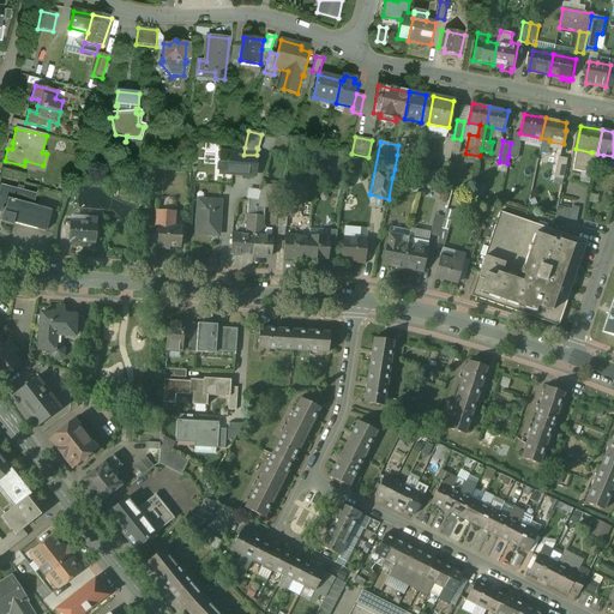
[(519,144),(511,143),(509,156),(517,158),(519,144)]
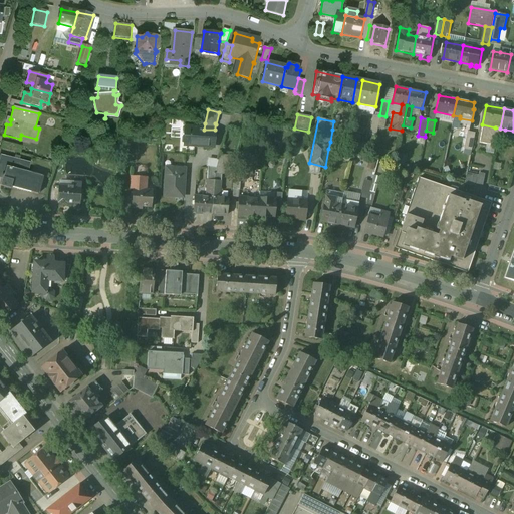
[(495,127),(482,124),(479,142),(496,146),(497,141),(491,140),(492,132),(494,133),(495,127)]
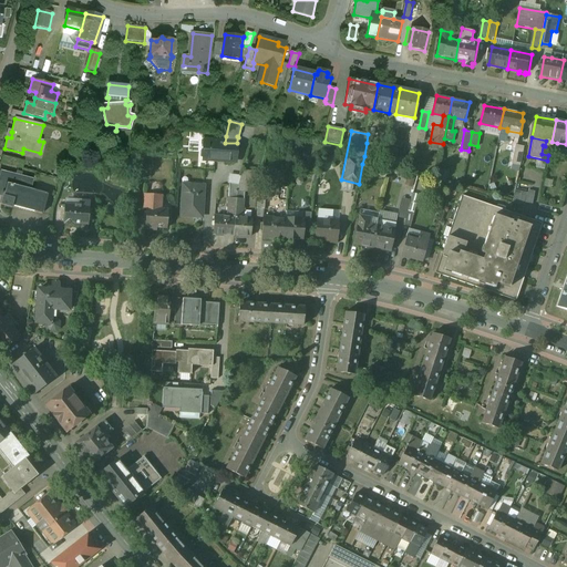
[(552,142),(546,141),(545,146),(543,145),(542,154),(548,155),(552,142)]
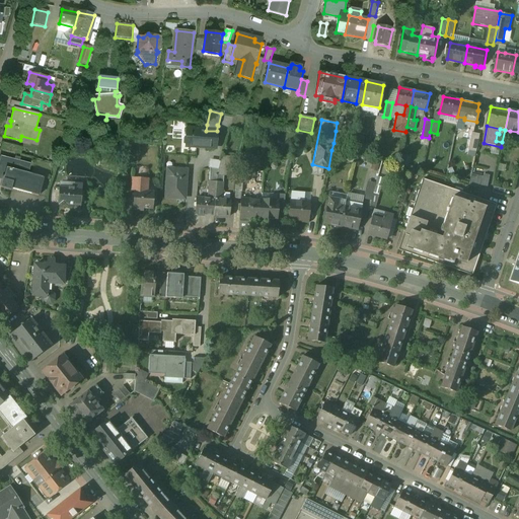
[(206,131),(187,130),(186,147),(198,147),(198,148),(203,148),(204,148),(215,148),(217,131),(206,131)]
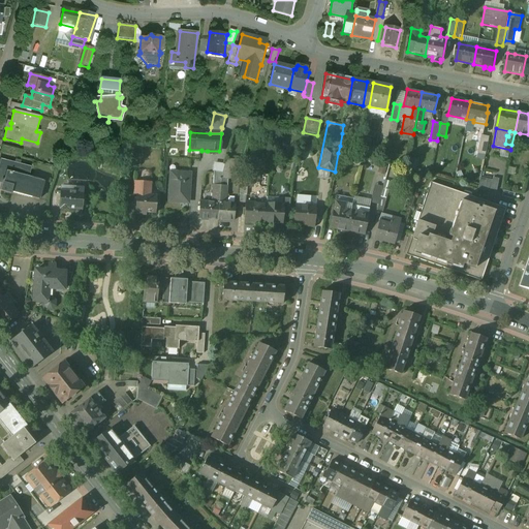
[(520,133),(515,132),(511,145),(520,146),(521,138),(519,138),(520,133)]
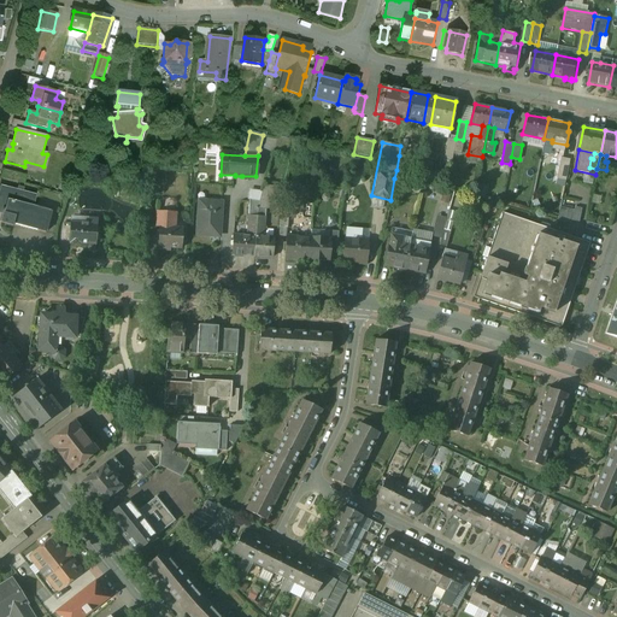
[(417,159),(399,156),(397,170),(413,174),(417,159)]
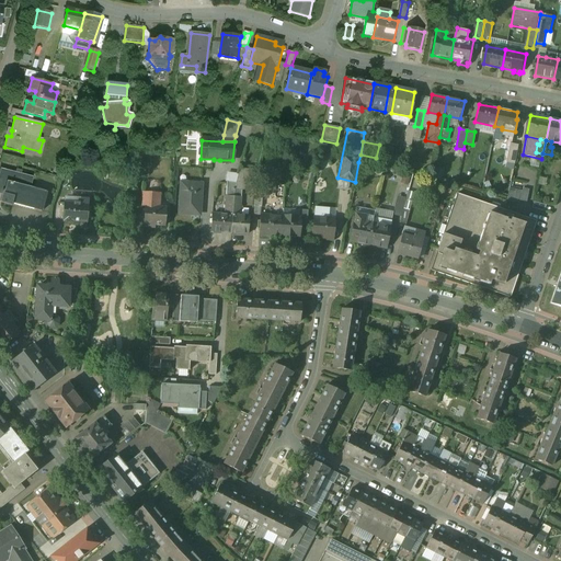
[(517,145),(511,142),(508,155),(515,156),(517,145)]
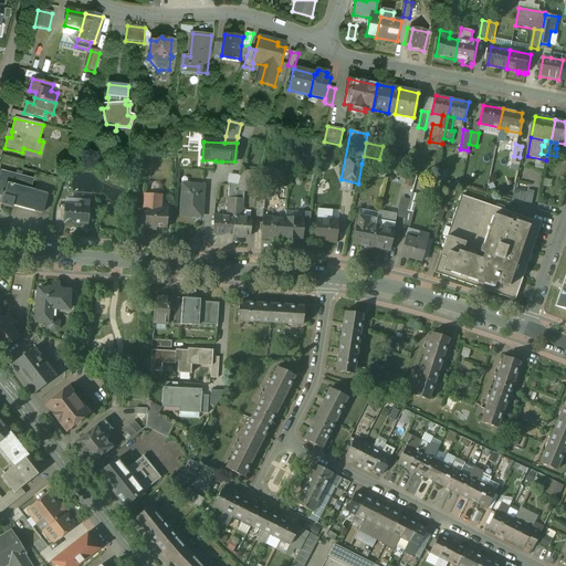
[(23,161),(2,156),(0,163),(0,164),(21,169),(23,161)]
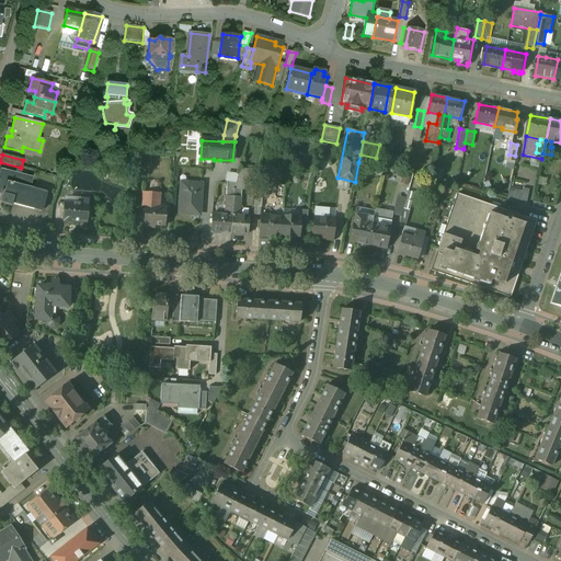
[(32,179),(0,169),(0,195),(3,196),(1,204),(11,207),(11,205),(34,212),(34,210),(42,213),(47,194),(30,189),(32,179)]
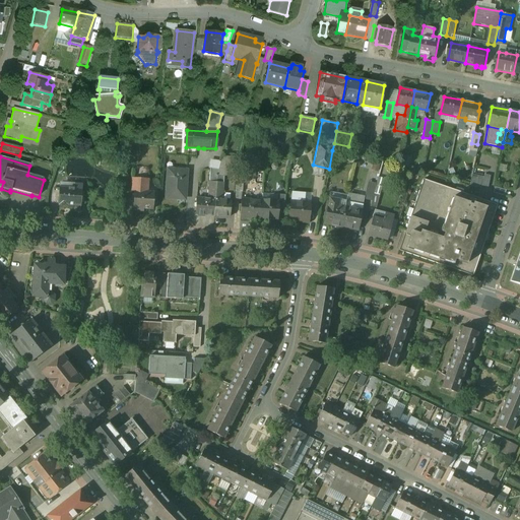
[(218,171),(216,176),(216,182),(222,183),(223,176),(233,176),(234,157),(221,156),(220,161),(218,171)]
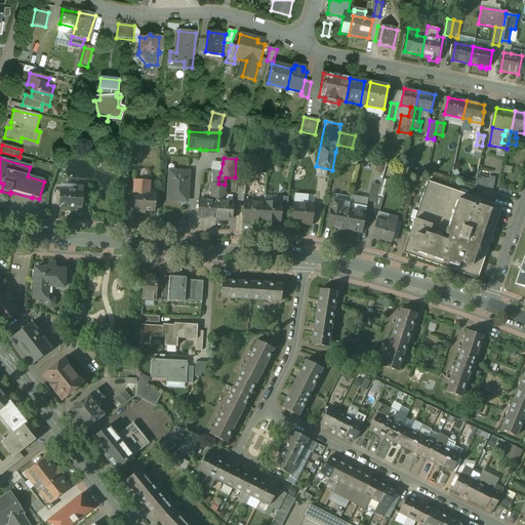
[(223,163),(213,162),(212,171),(220,172),(223,163)]
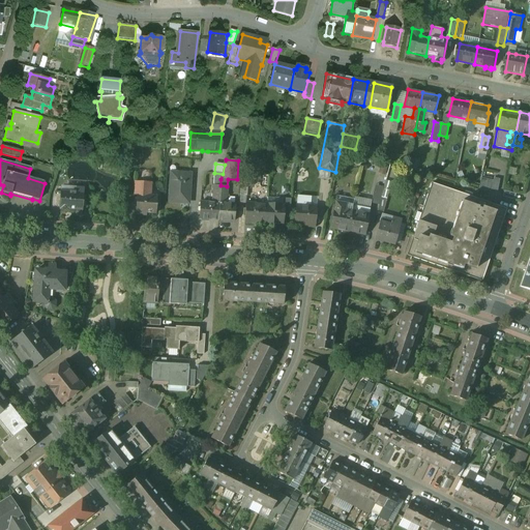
[(189,174),(172,173),(170,202),(188,203),(189,174)]
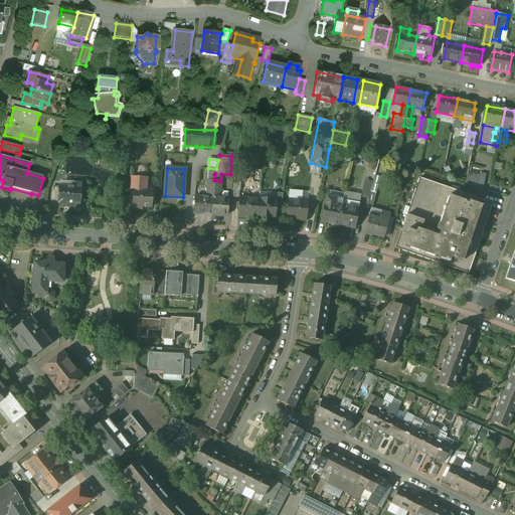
[(216,169),(208,168),(207,180),(214,180),(214,174),(216,169)]
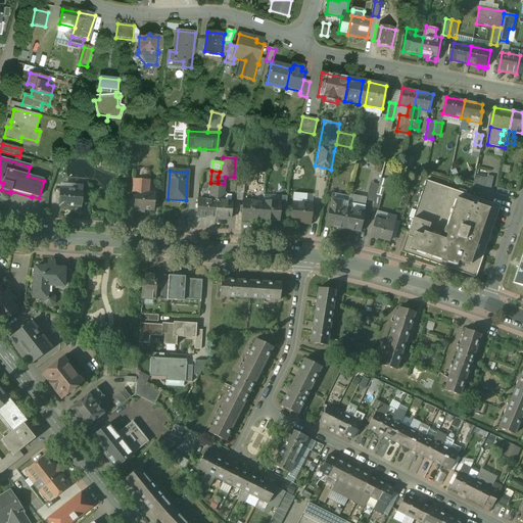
[(486,177),(474,175),(471,187),(483,190),(484,188),(486,177)]
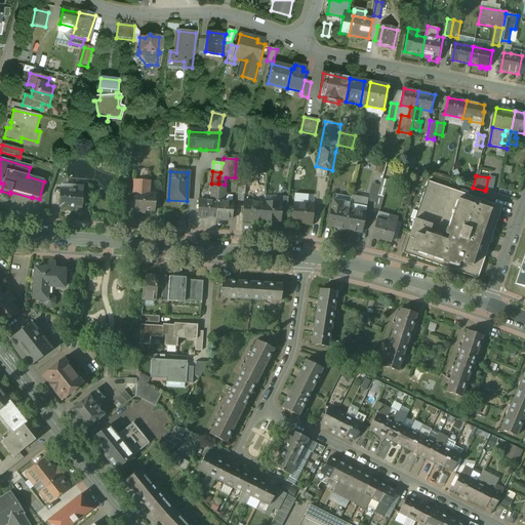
[(494,176),(488,175),(488,177),(486,189),(492,190),(494,176)]
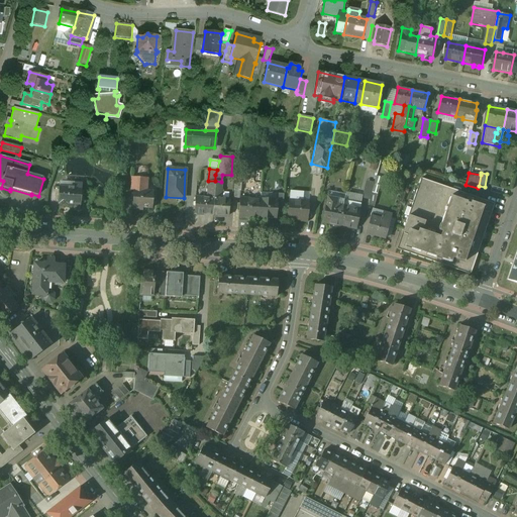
[(445,188),(420,179),(397,248),(471,274),(494,203),(456,191),(445,188)]
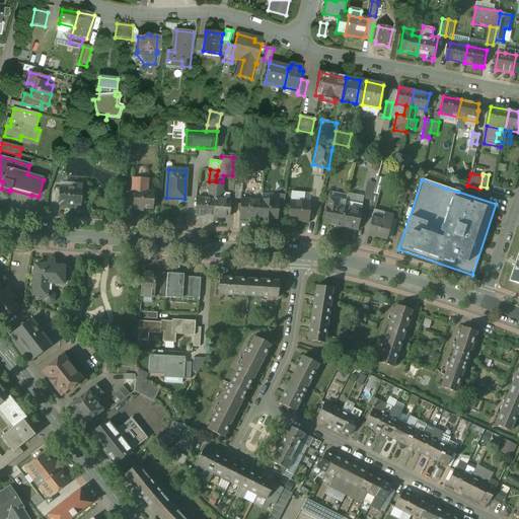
[(147,180),(132,180),(131,192),(133,192),(133,191),(143,192),(143,193),(146,193),(147,180)]
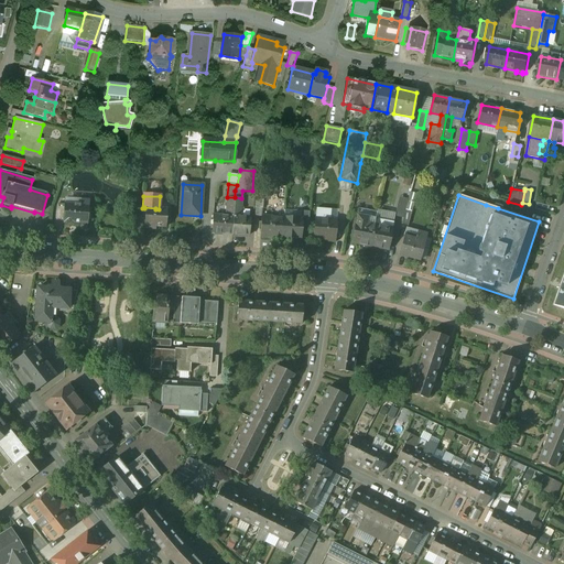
[(88,199),(65,198),(63,221),(64,221),(64,223),(73,224),(73,221),(87,221),(88,199)]
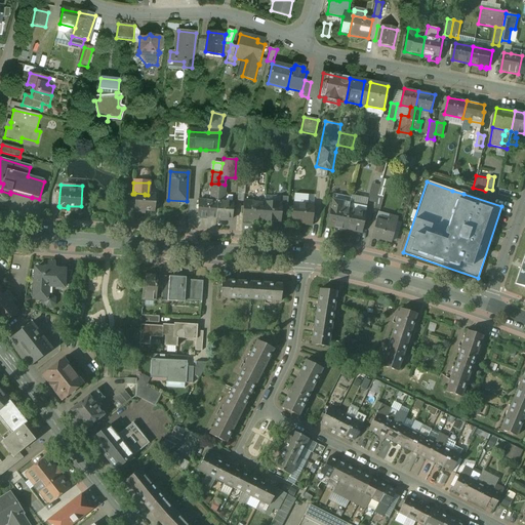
[(386,190),(379,188),(377,196),(384,198),(386,190)]
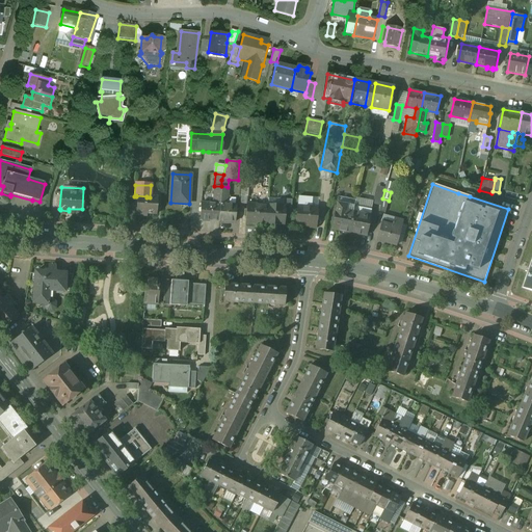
[(516,194),(505,191),(503,197),(515,201),(516,194)]
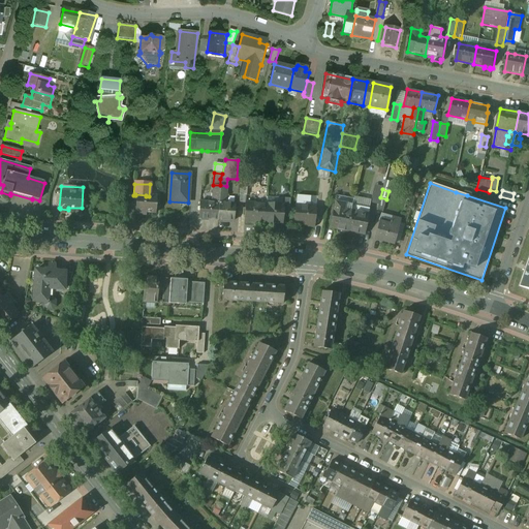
[(146,195),(135,194),(135,195),(134,215),(146,216),(146,214),(156,214),(156,197),(149,196),(146,196),(146,195)]
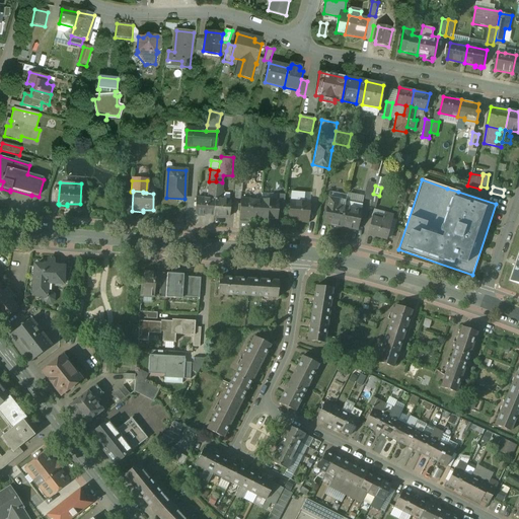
[(278,195),(262,194),(261,201),(260,219),(276,220),(277,213),(278,195)]
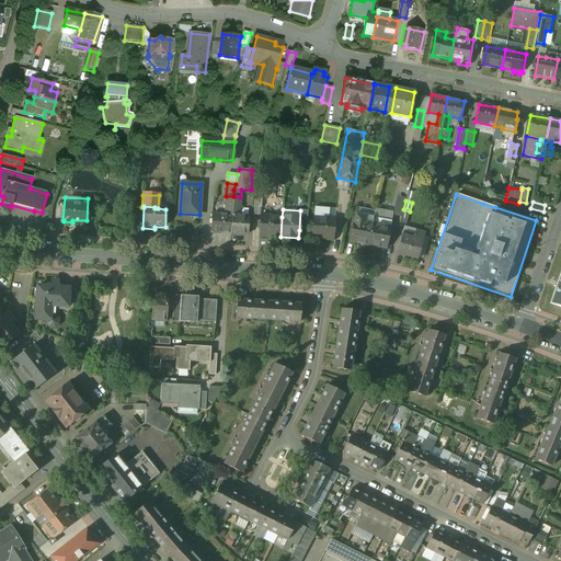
[(403,209),(399,222),(405,225),(410,212),(403,209)]
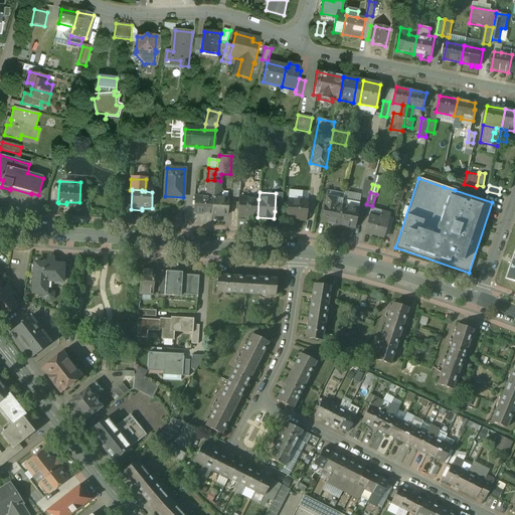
[(206,197),(194,196),(193,213),(211,214),(212,214),(213,198),(206,197)]
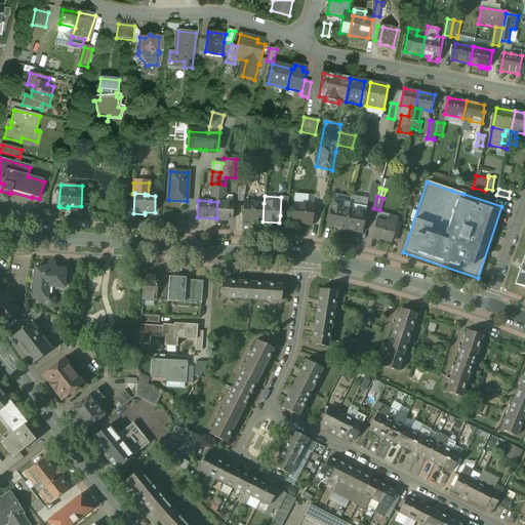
[(341,203),(331,201),(326,227),(344,230),(348,210),(340,209),(341,203)]
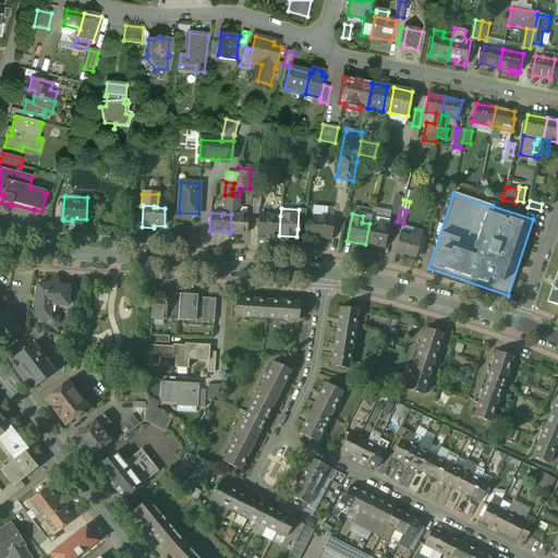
[(238,215),(231,215),(230,232),(246,233),(247,216),(238,215)]
